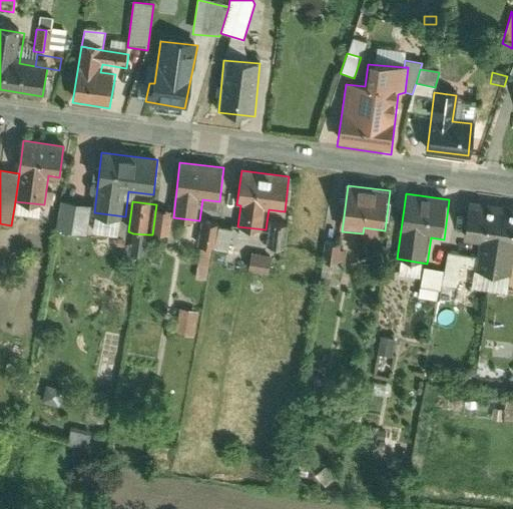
[(87,234),(91,206),(60,202),(56,231),(87,234)]
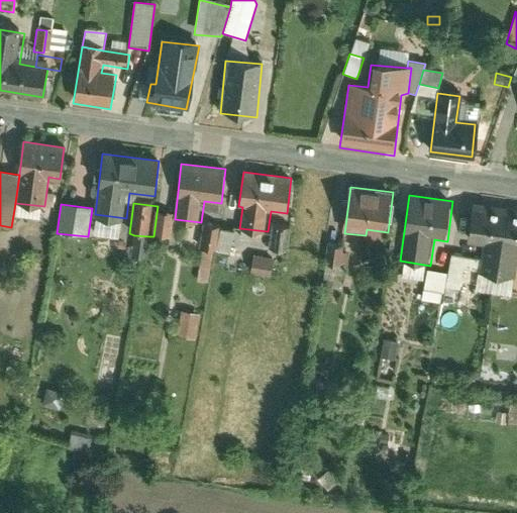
[(516,209),(475,204),(469,243),(484,245),(482,261),(479,275),(515,281),(516,270),(516,209)]
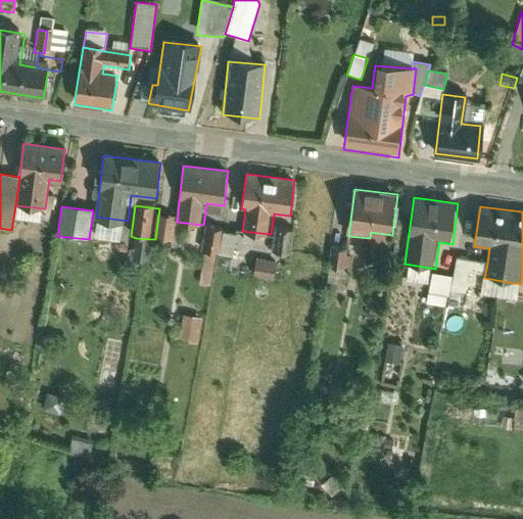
[(176,218),(158,216),(155,239),(173,241),(176,218)]
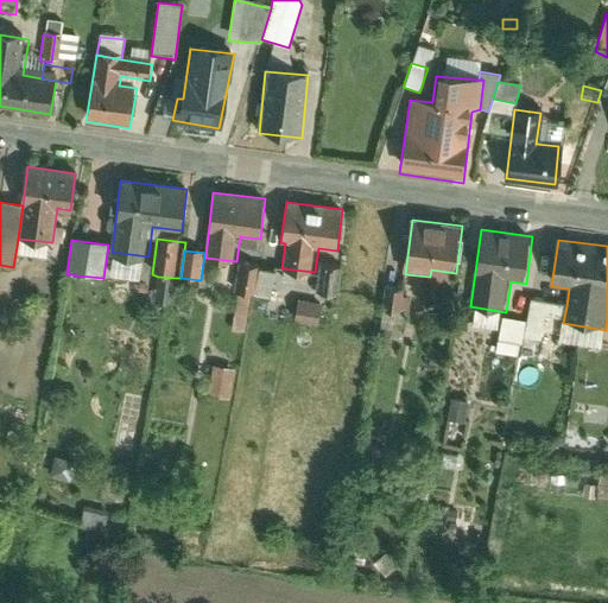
[(342,265),(318,264),(317,292),(340,293),(342,265)]
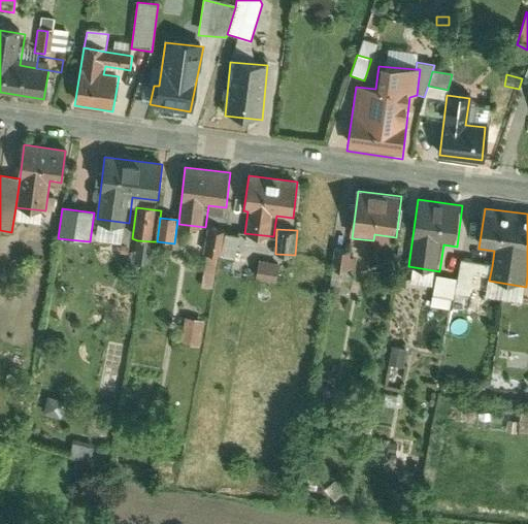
[(225,233),(207,231),(204,258),(206,258),(217,259),(221,260),(225,233)]
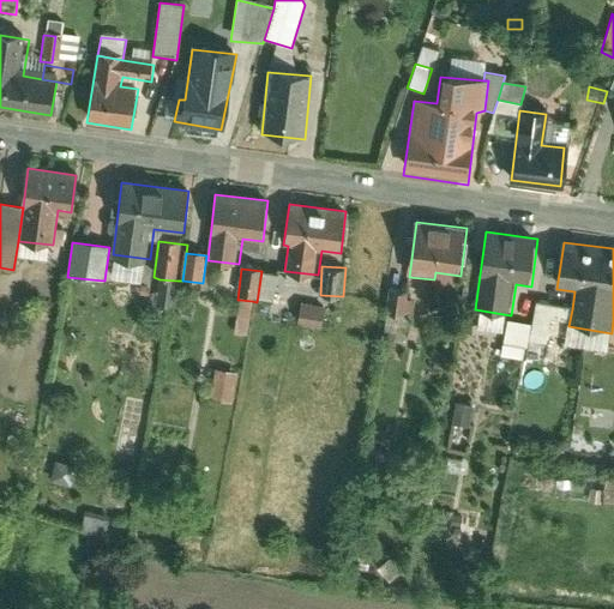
[(262,271),(257,302),(275,305),(278,273),(262,271)]
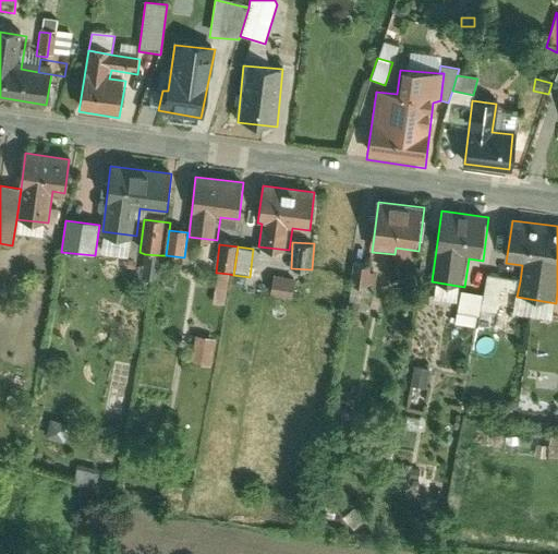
[(161,255),(145,254),(144,279),(155,280),(159,280),(161,255)]
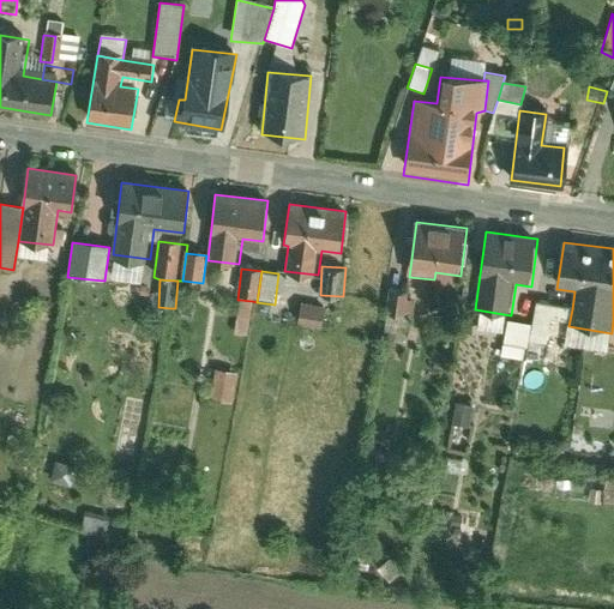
[(409,291),(390,289),(387,314),(405,315),(409,291)]
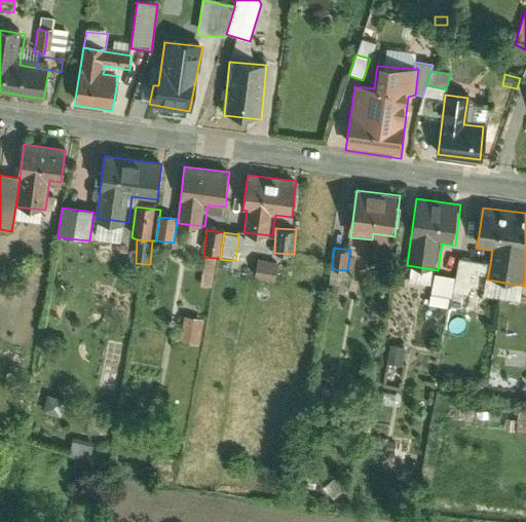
[(216,258),(205,257),(200,288),(211,289),(216,258)]
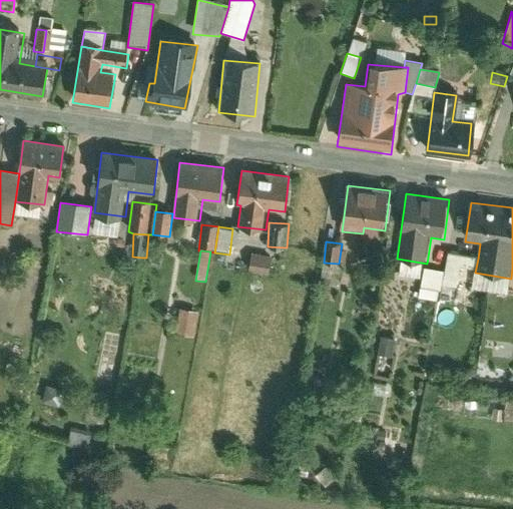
[(273,258),(252,253),(249,272),(270,275),(273,258)]
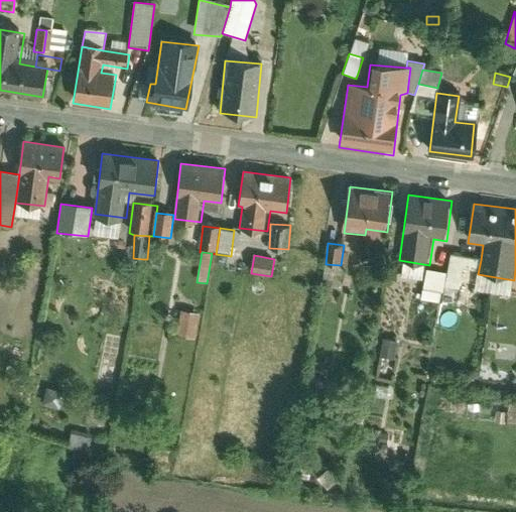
[(478,274),(481,260),(449,255),(446,275),(444,290),(446,291),(456,292),(460,292),(463,272),(478,274)]
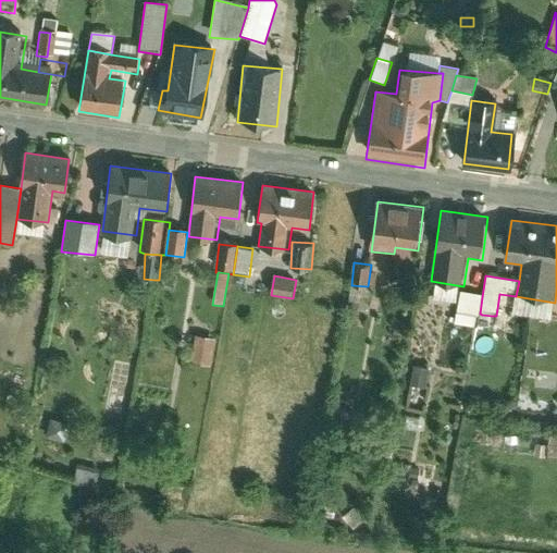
[(368,286),(351,285),(348,310),(368,312),(370,287),(368,286)]
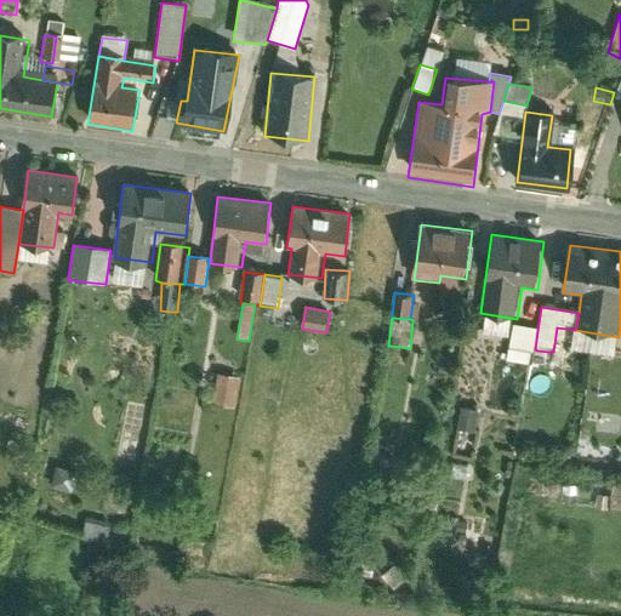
[(535,349),(537,331),(512,328),(510,352),(530,354),(534,355),(535,349)]
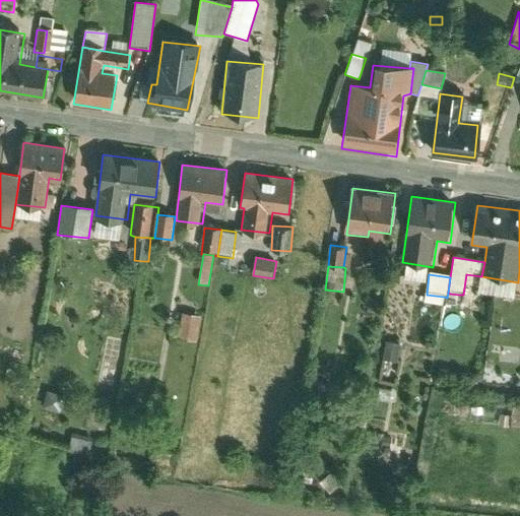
[(516,302),(518,282),(481,276),(479,296),(494,299),(516,302)]
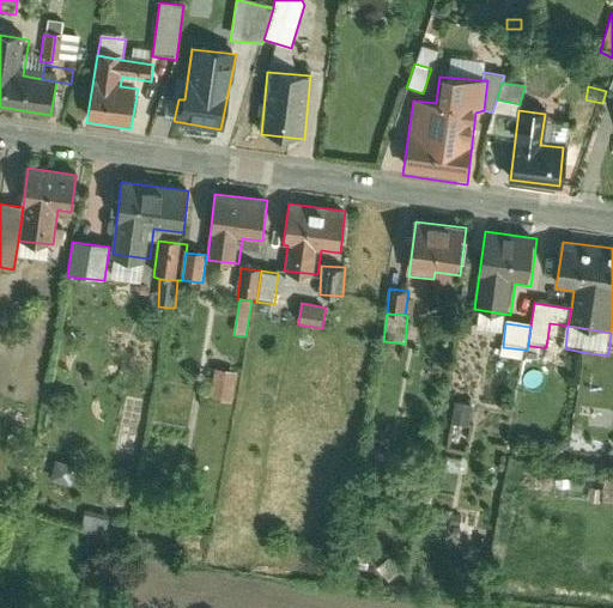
[(541,347),(530,346),(528,364),(539,365),(541,347)]
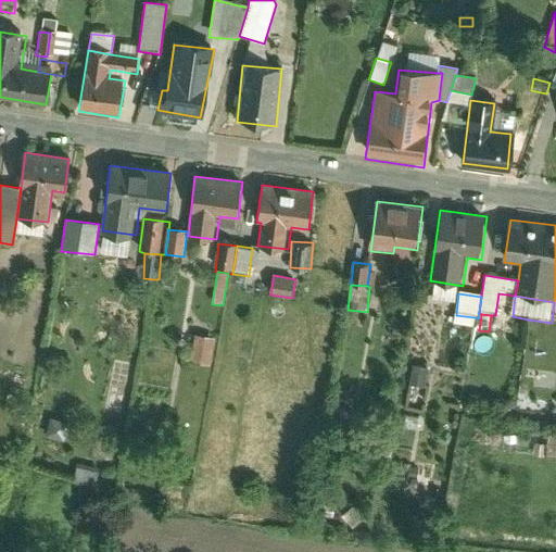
[(472,330),(475,317),(456,315),(454,327),(472,330)]
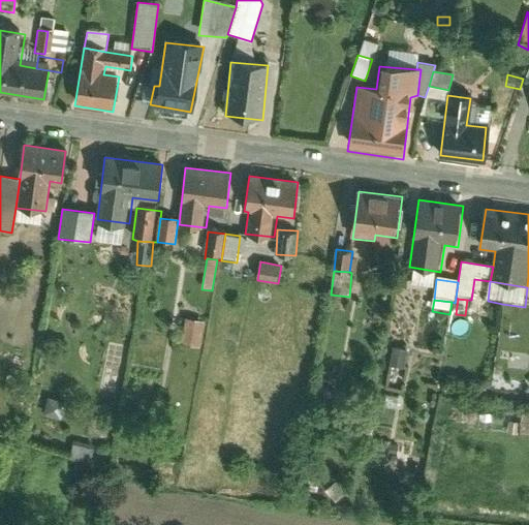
[(207,325),(187,321),(184,346),(204,348),(207,325)]
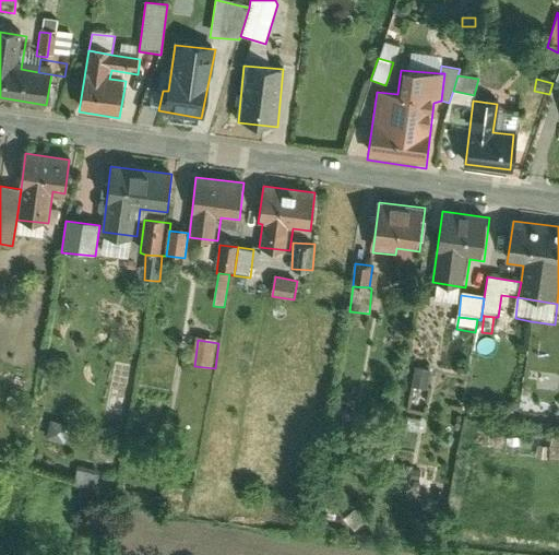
[(430,374),(414,369),(412,387),(426,390),(430,374)]
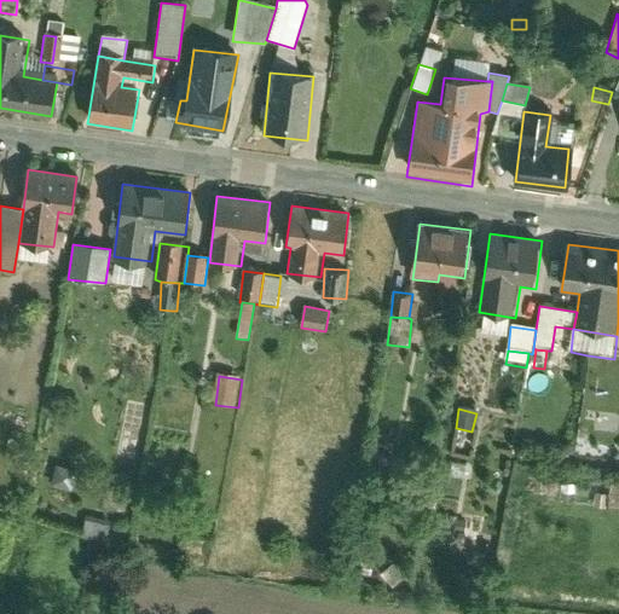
[(74,474),(55,469),(48,491),(68,497),(74,474)]
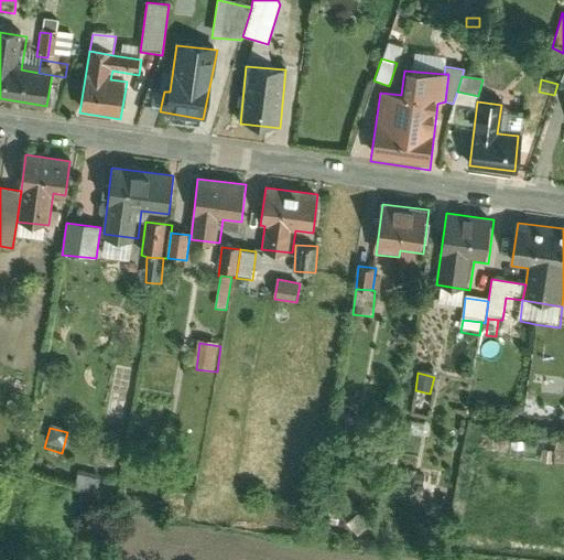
[(563,440),(555,440),(552,466),(563,467),(563,440)]
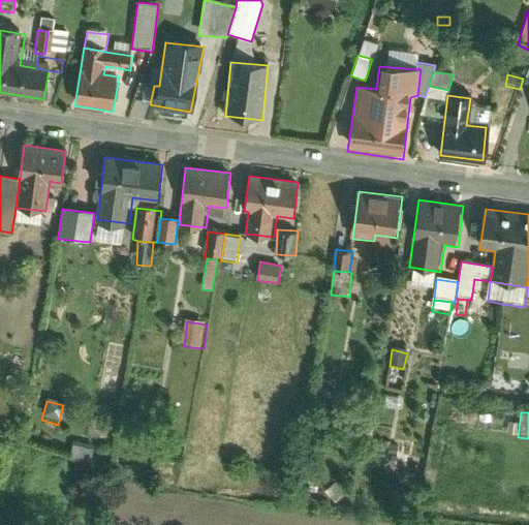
[(330,421),(319,419),(317,429),(328,431),(330,421)]
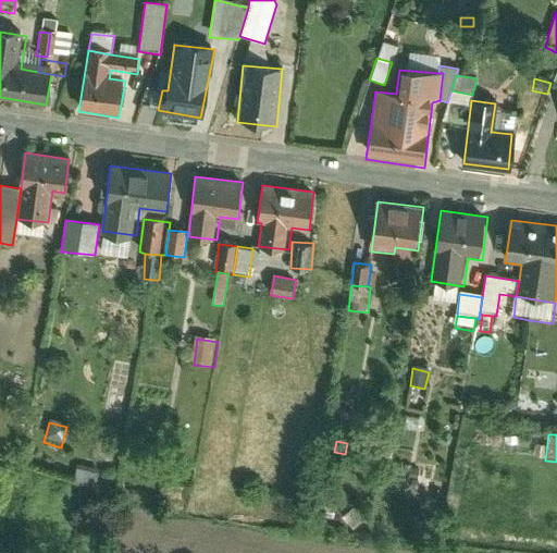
[(371,464),(361,461),(357,471),(368,475),(371,464)]
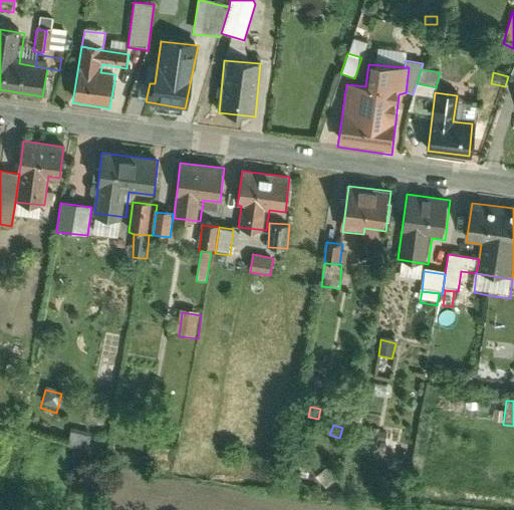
[(91,436),(70,433),(67,452),(88,455),(91,436)]
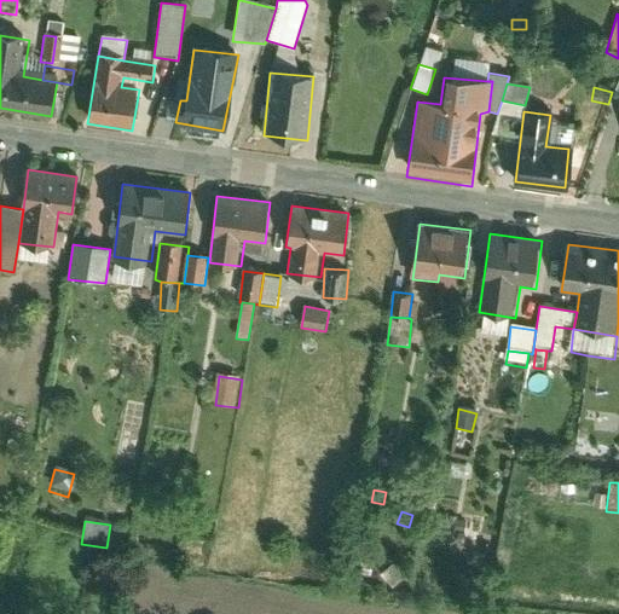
[(468,523),(456,521),(452,542),(464,543),(468,523)]
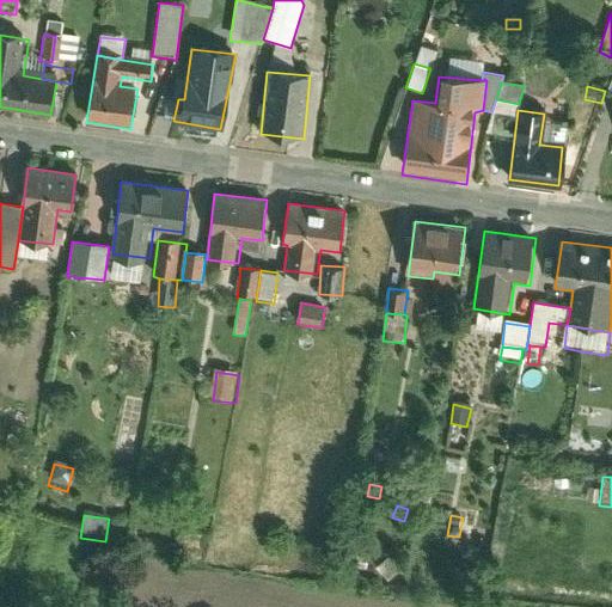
[(368,562),(355,559),(353,571),(367,574),(368,562)]
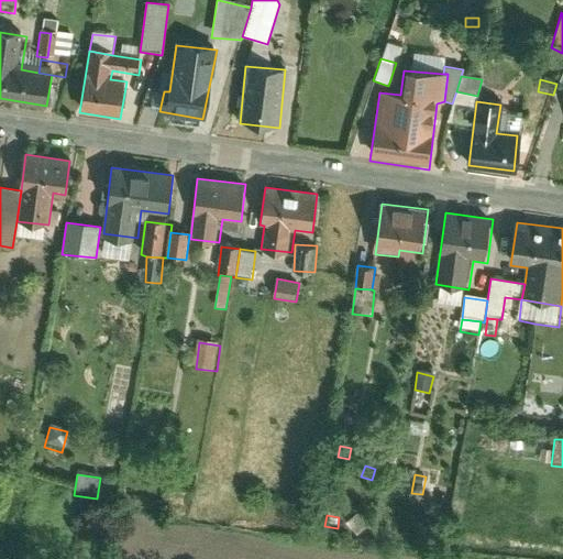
[(357,517),(348,526),(357,538),(367,529),(357,517)]
